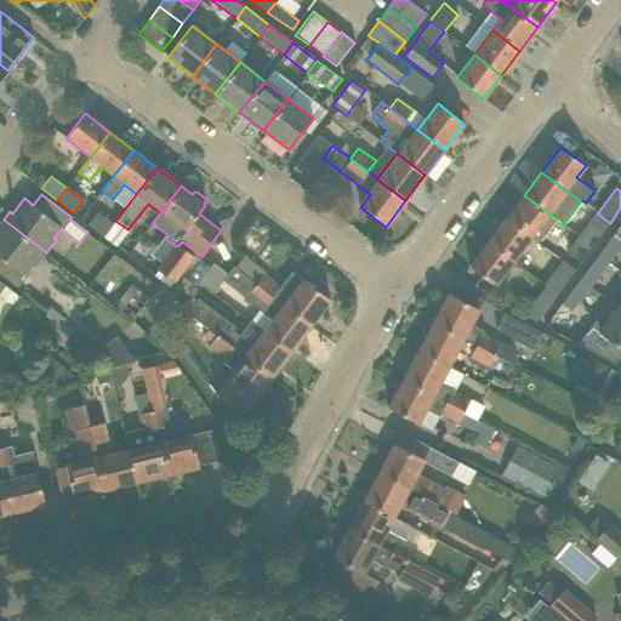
[(524,195),(506,218),(531,238),(531,239),(537,244),(556,221),(557,220),(524,195)]
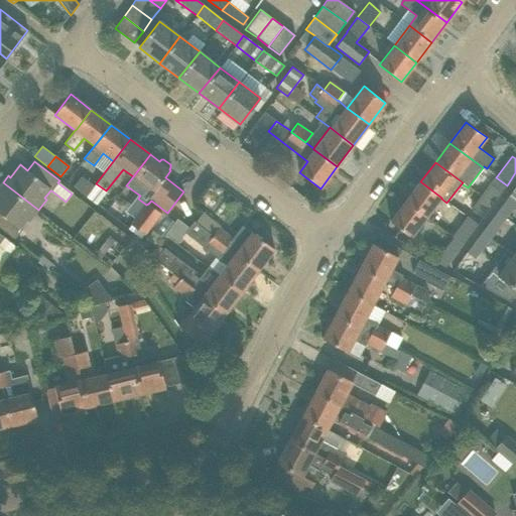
[(73,185),(87,197),(95,186),(81,175),(73,185)]
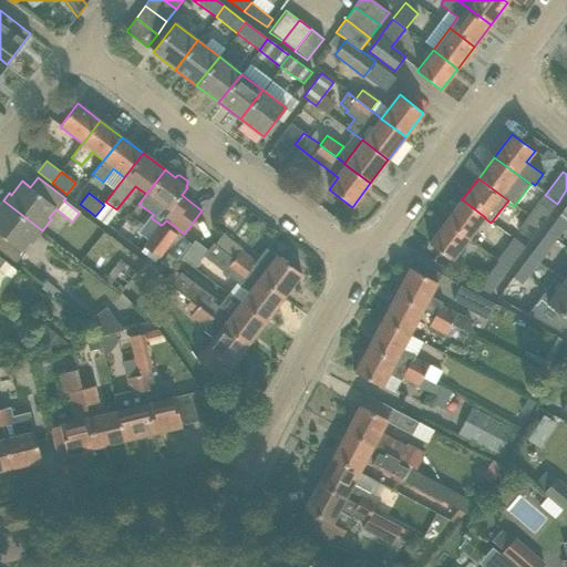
[(544,194),(528,215),(542,225),(557,204),(545,195),(544,194)]
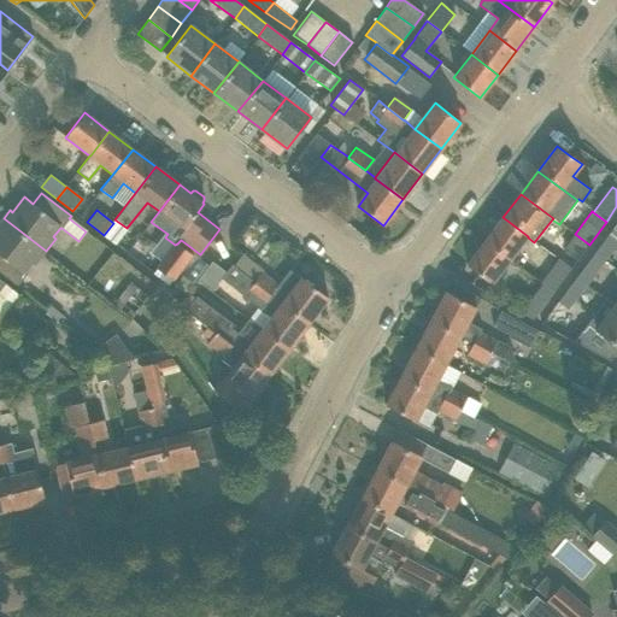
[(503,217),(485,241),(510,260),(528,238),(528,236),(503,217)]
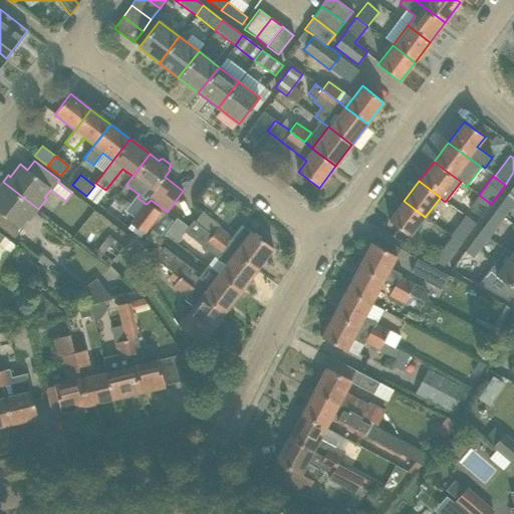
[(38,209),(3,182),(0,185),(0,212),(12,222),(5,231),(15,239),(23,228),(21,227),(26,220),(29,221),(38,209)]
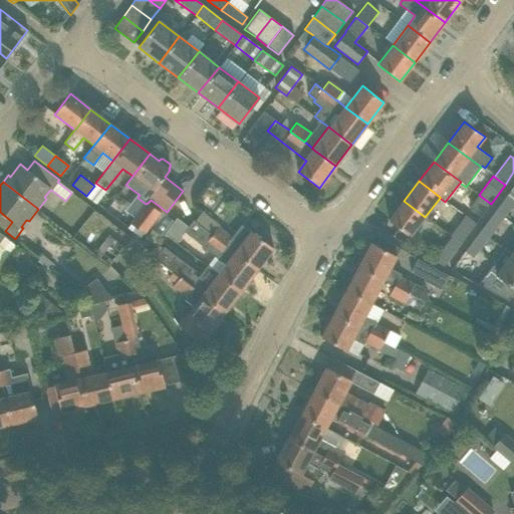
[(513,193),(511,191),(495,212),(504,218),(513,204),(513,193)]
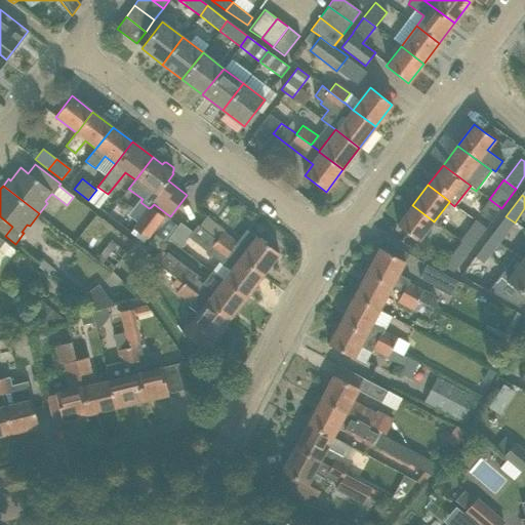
[(501,208),(489,199),(478,213),(490,223),(501,208)]
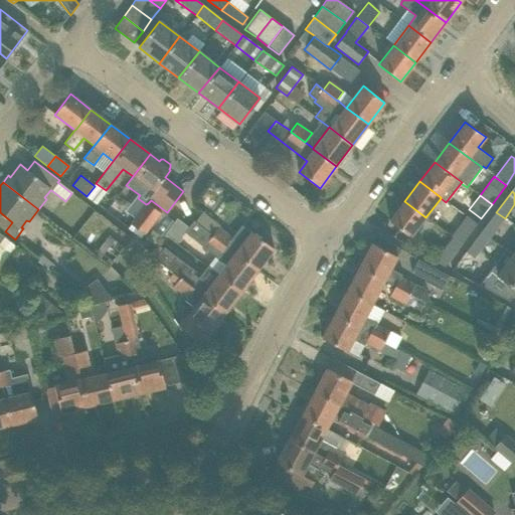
[(425,217),(404,201),(389,221),(410,237),(425,217)]
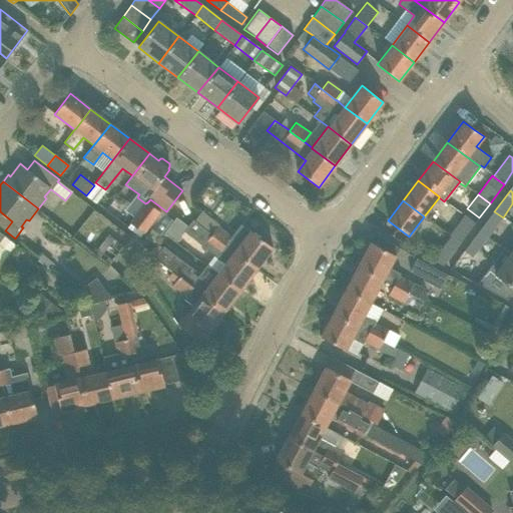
[(130,223),(143,233),(159,211),(147,202),(130,223)]
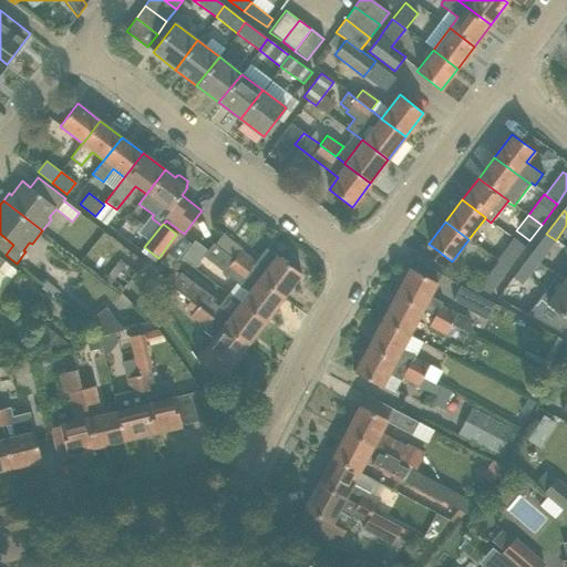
[(546,234),(529,255),(539,261),(556,240),(546,234)]
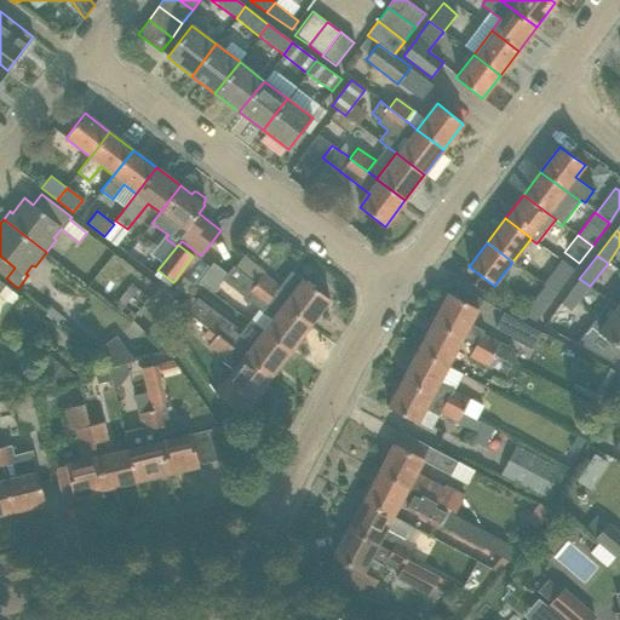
[(561,260),(543,283),(556,294),(574,270),(561,260)]
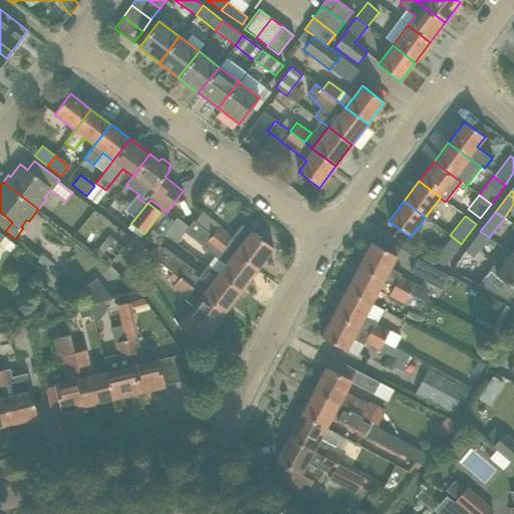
[(226,264),(219,274),(241,291),(257,270),(235,253),(225,246),(212,235),(193,221),(185,232),(226,264)]
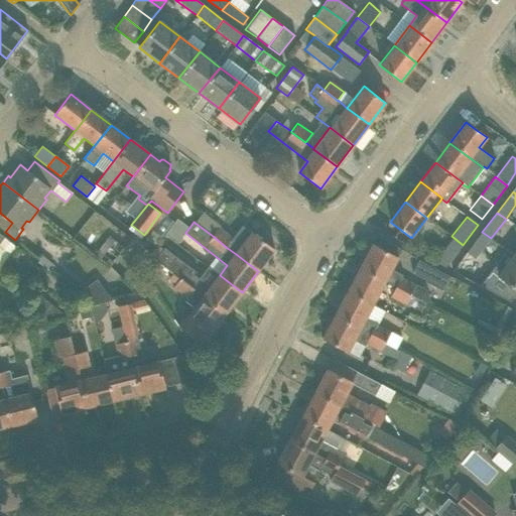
[(219,228),(213,236),(226,247),(233,238),(219,228)]
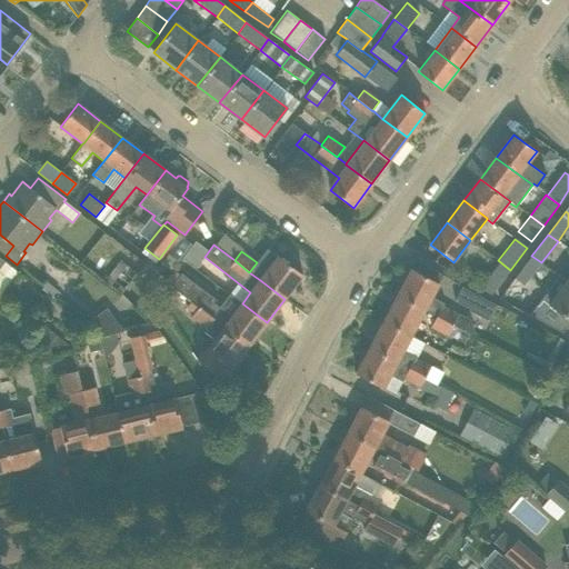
[(161,263),(170,270),(177,261),(168,255),(161,263)]
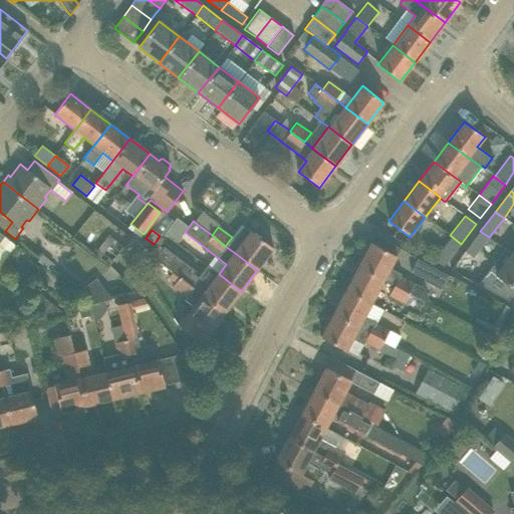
[(474,258),(488,239),(489,237),(480,231),(465,251),(474,258)]
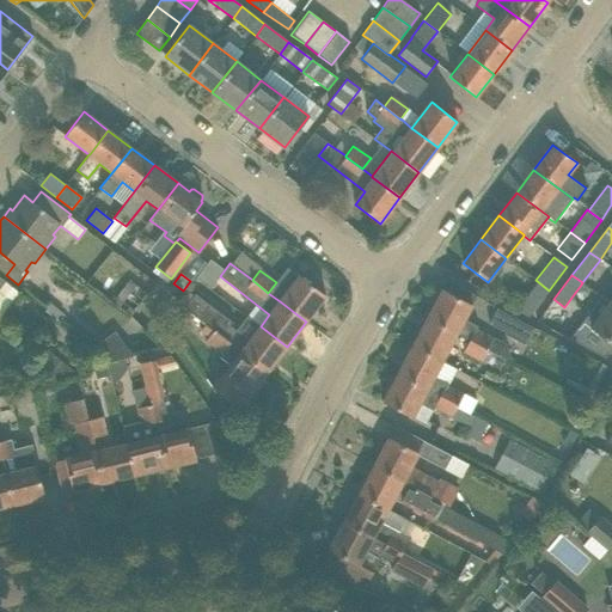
[(280,301),(306,322),(325,295),(299,276),(280,301)]
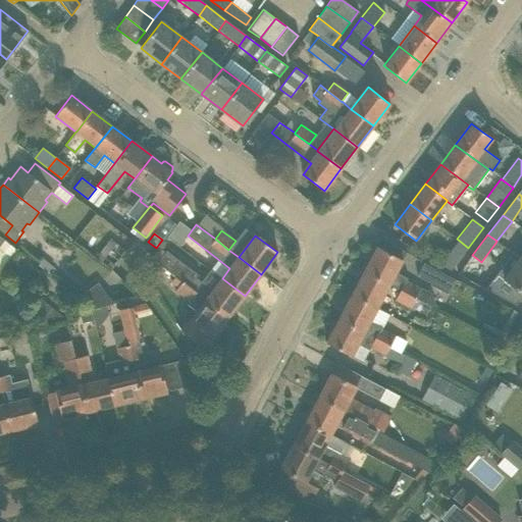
[(98,253),(114,265),(125,251),(110,238),(98,253)]
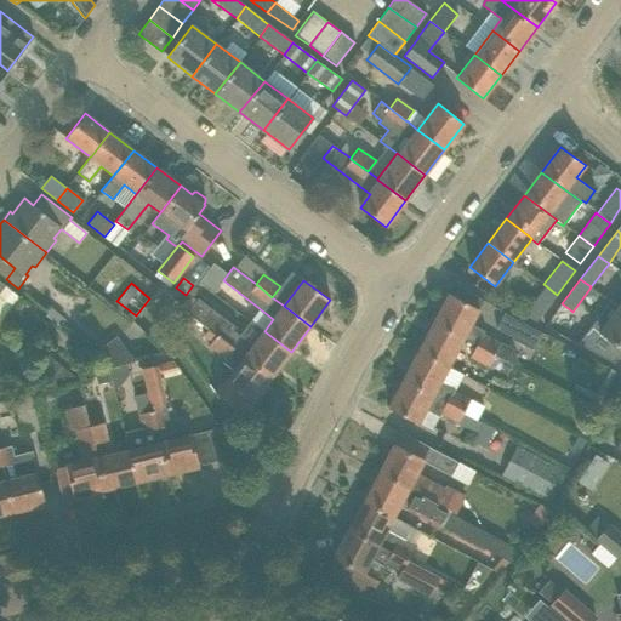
[(557,295),(543,284),(542,285),(545,286),(522,315),(535,324),(557,295)]
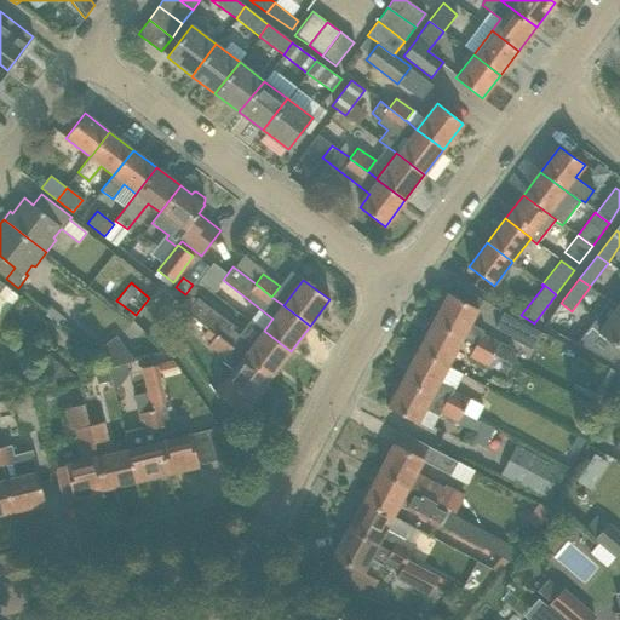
[(448,293),(434,322),(464,338),(463,339),(475,345),(475,344),(493,355),(518,368),(512,350),(482,334),(483,331),(471,325),(478,310),(448,293)]
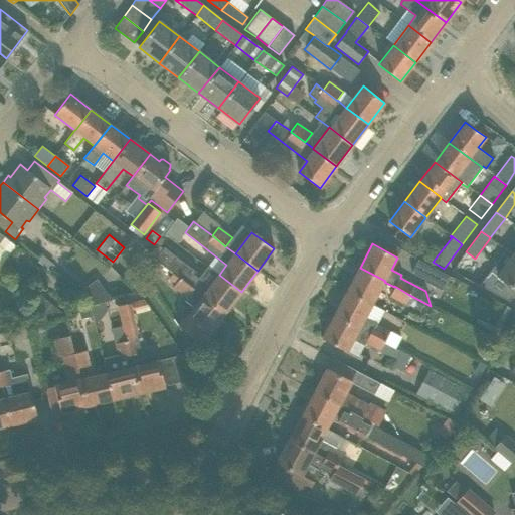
[(173,274),(179,279),(180,279),(225,313),(241,292),(219,275),(210,287),(194,275),(196,272),(164,246),(154,260),(173,274)]
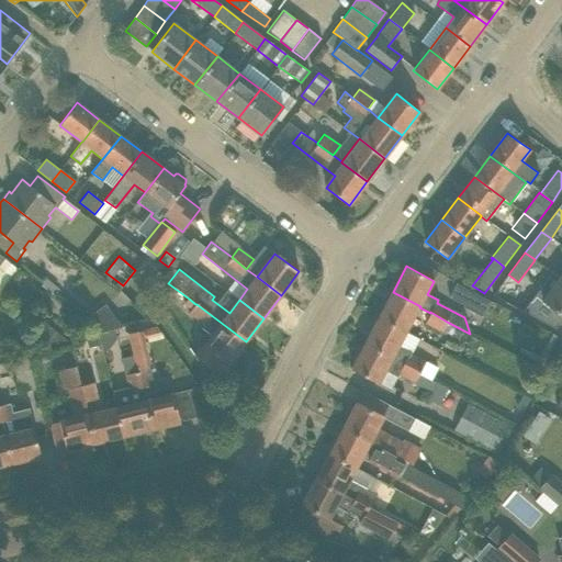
[(46,278),(41,284),(54,294),(59,289),(46,278)]
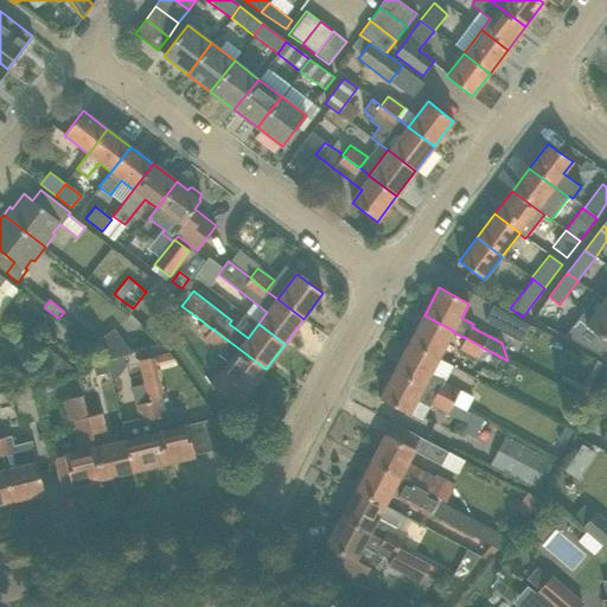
[(606,302),(604,300),(586,325),(606,340),(606,302)]
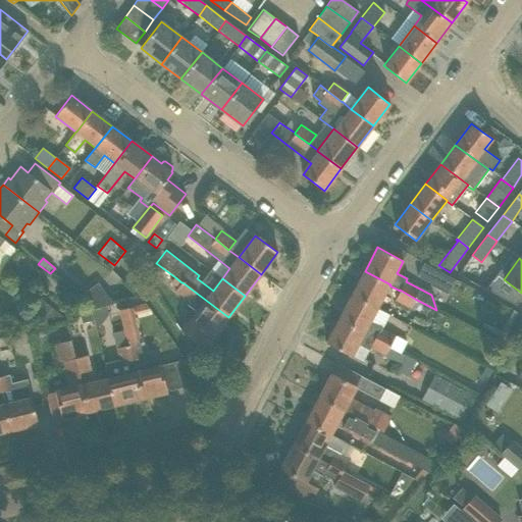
[(431,283),(430,285),(449,296),(456,280),(423,264),(416,276),(431,283)]
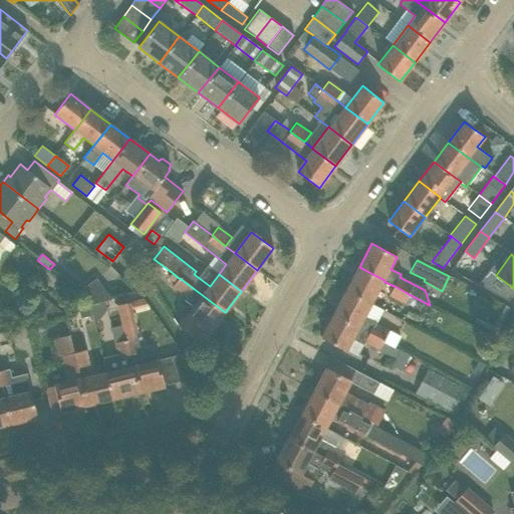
[(359,267),(346,290),(371,303),(383,281),(384,280),(359,267)]
